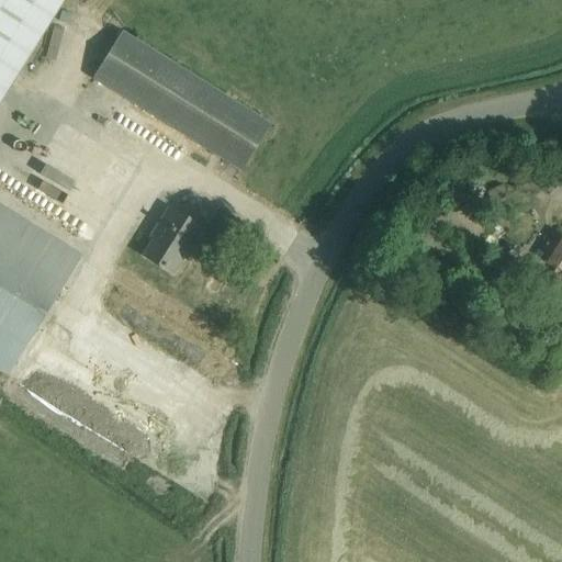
[(0,0),(0,103),(64,0),(0,0)]
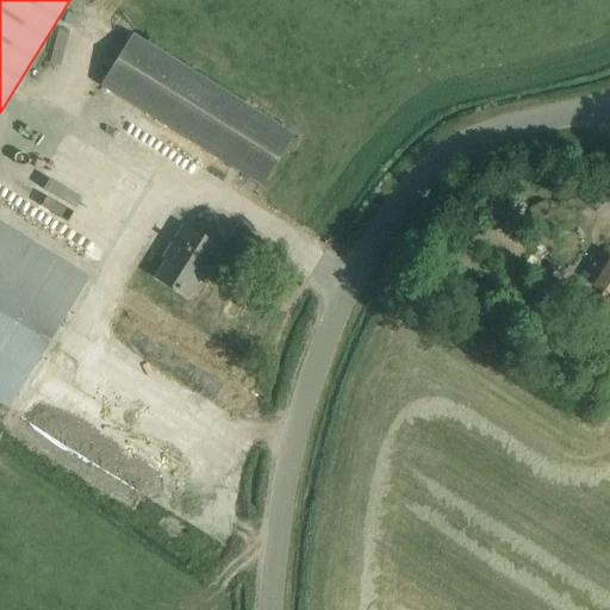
[(293,137),(132,36),(100,86),(261,187),(293,137)]
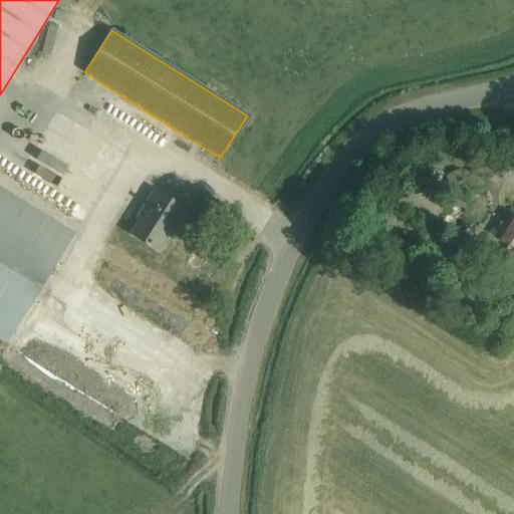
[(0,189),(0,340),(6,345),(71,242),(74,236),(0,189)]
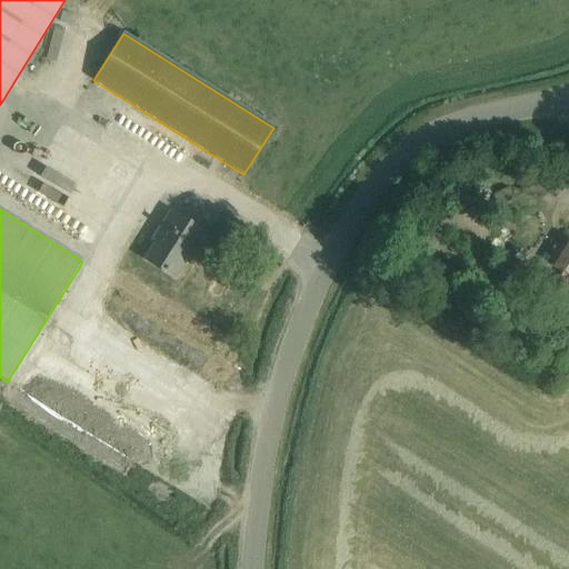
[(155,245),(145,260),(175,279),(190,255),(193,256),(207,235),(175,215),(166,229),(161,226),(151,242),(155,245)]
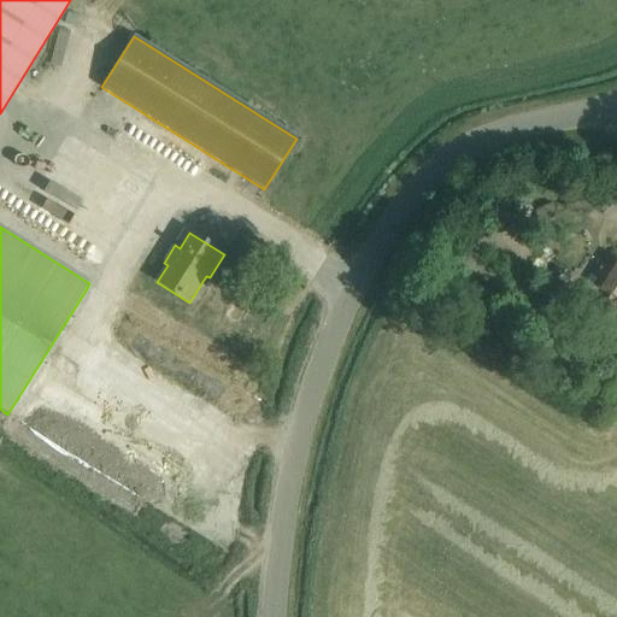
[(566,258),(581,266),(589,251),(574,244),(566,258)]
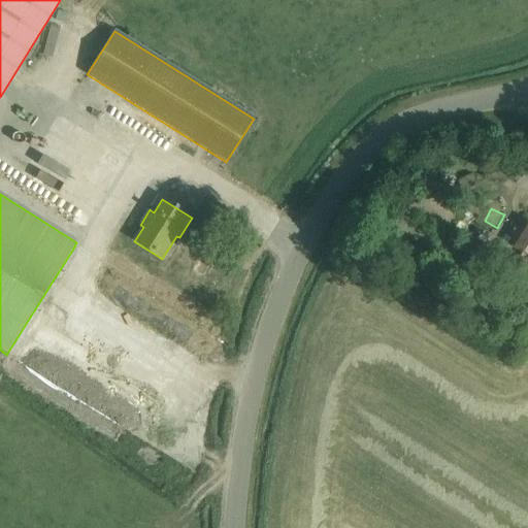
[(521,231),(515,228),(512,234),(517,237),(510,248),(526,257),(522,265),(527,268),(527,223),(527,222),(521,231)]
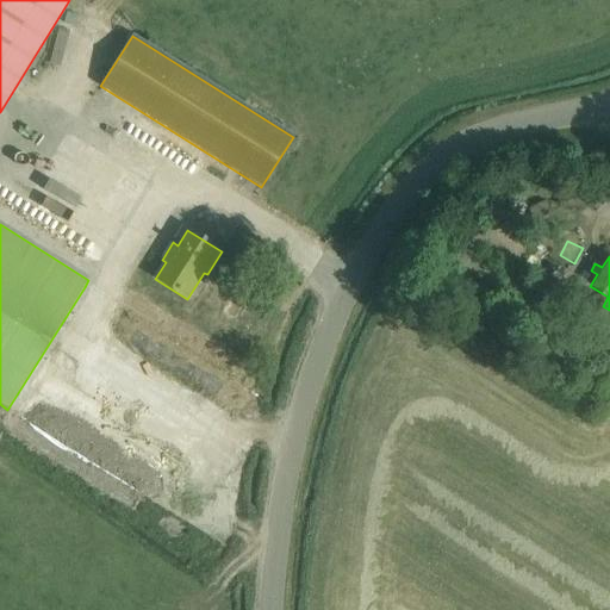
[(540,419),(548,405),(535,398),(527,412),(540,419)]
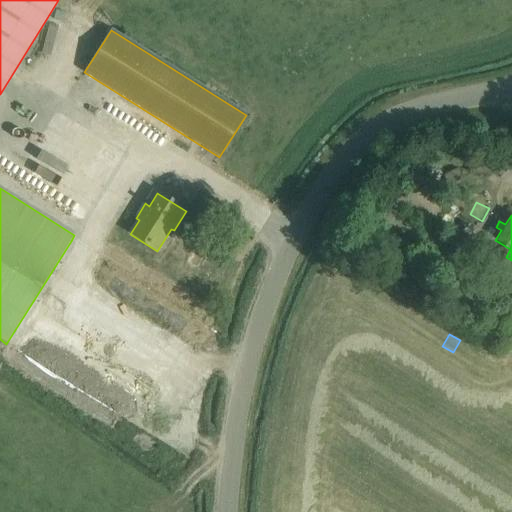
[(425,433),(432,421),(419,414),(412,427),(425,433)]
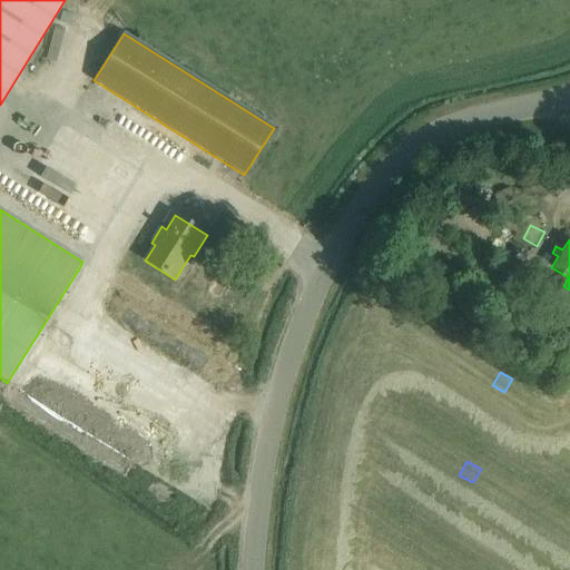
[(316,504),(332,505),(333,492),(317,491),(316,504)]
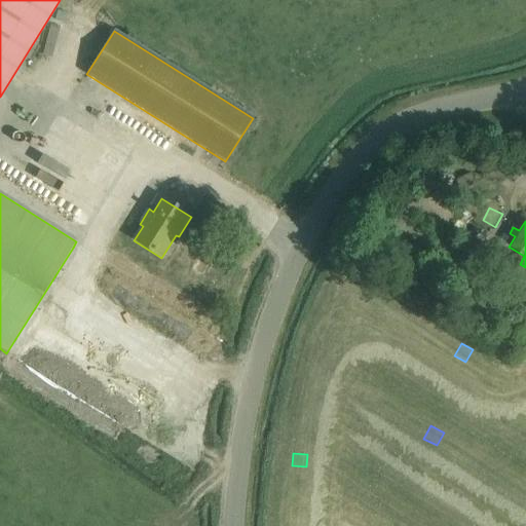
[(513,525),(525,525),(525,515),(516,513),(513,525)]
